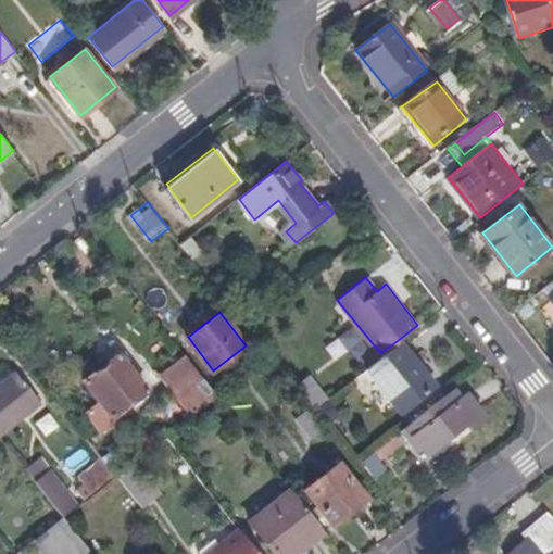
[(432,386),(397,341),(380,353),(363,367),(399,413),(432,386)]
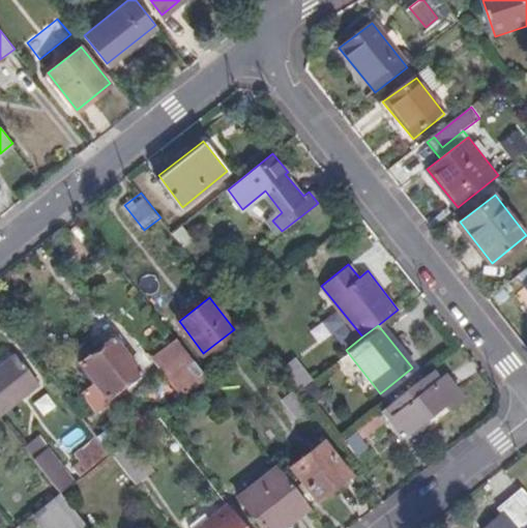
[(115,340),(82,365),(107,399),(141,373),(115,340)]
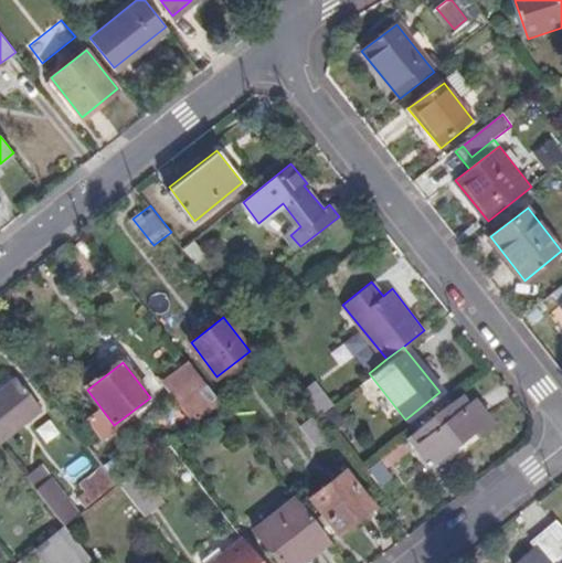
[(180,386),(198,372),(189,362),(169,378),(178,389),(180,386)]
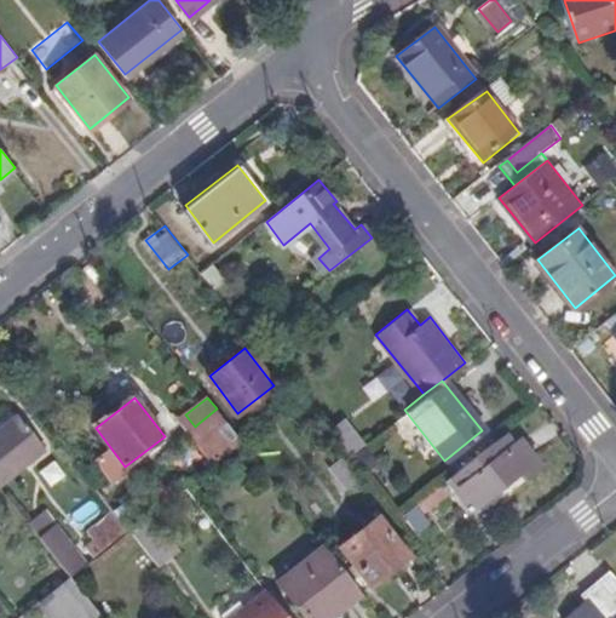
[(223,456),(241,441),(217,408),(197,424),(223,456)]
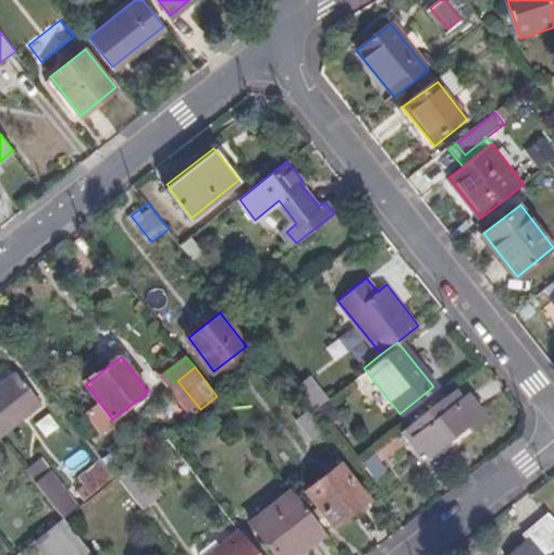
[(0,384),(0,433),(39,403),(16,372),(0,384)]
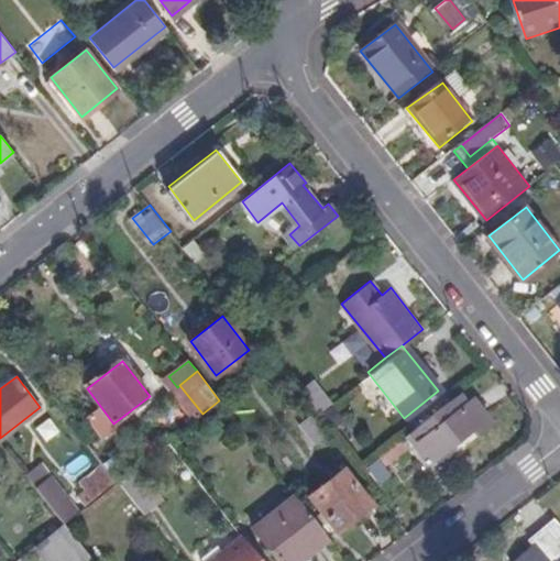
[(294,391),(313,416),(328,403),(309,378),(294,391)]
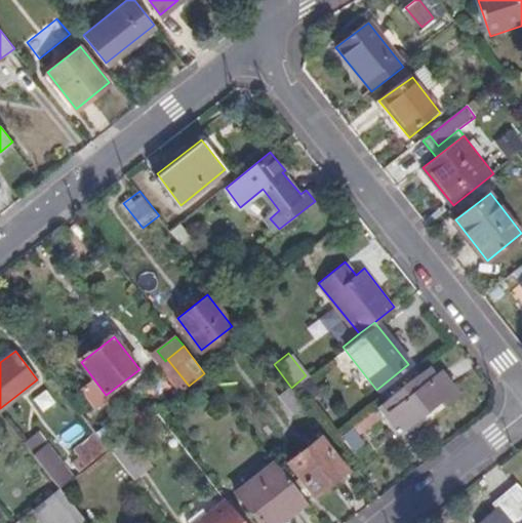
[(435,377),(426,367),(374,406),(390,427),(395,423),(401,430),(439,400),(445,406),(458,395),(441,373),(435,377)]
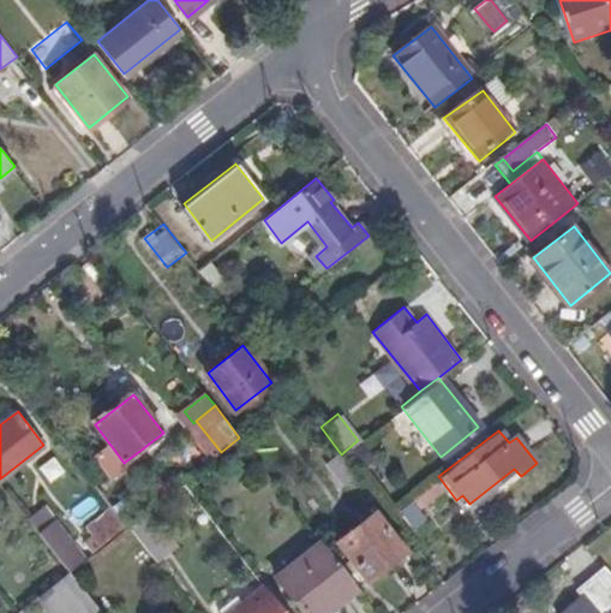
[(51,481),(66,471),(55,454),(40,465),(51,481)]
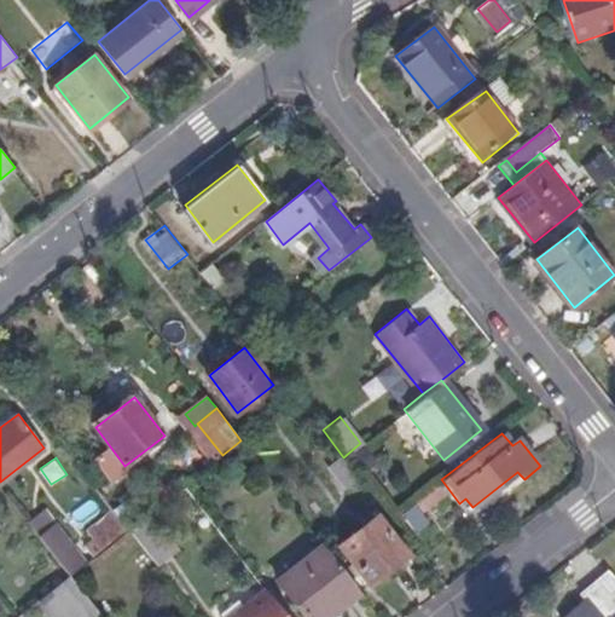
[(359,479),(342,457),(326,470),(343,492),(359,479)]
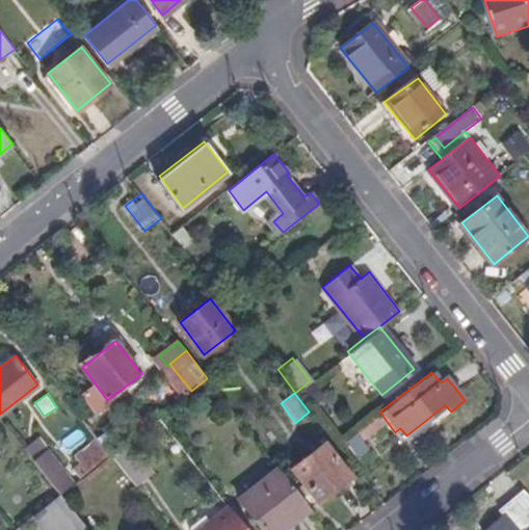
[(376,418),(356,433),(363,442),(384,426),(376,418)]
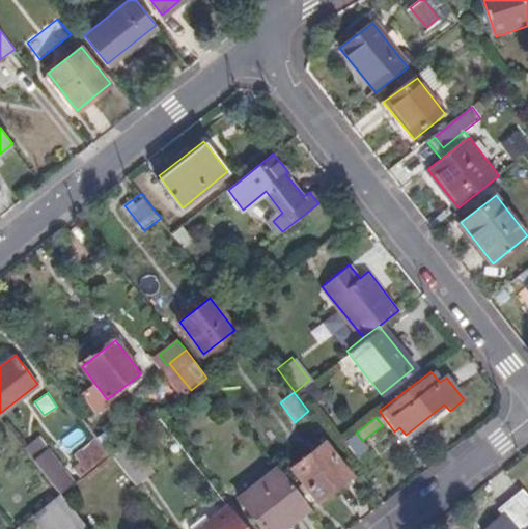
[(344,441),(358,457),(368,449),(362,441),(356,433),(355,433),(344,441)]
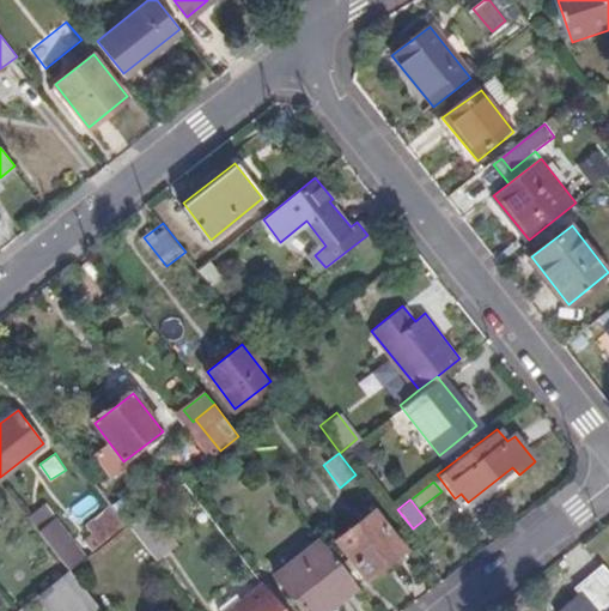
[(91,549),(123,524),(110,506),(78,531),(91,549)]
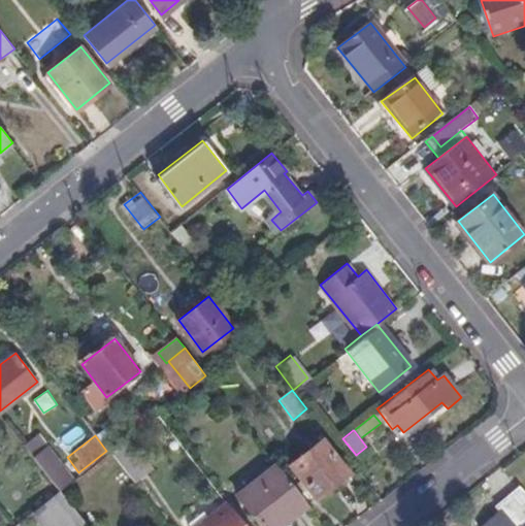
[(109,451),(134,483),(152,468),(127,437),(109,451)]
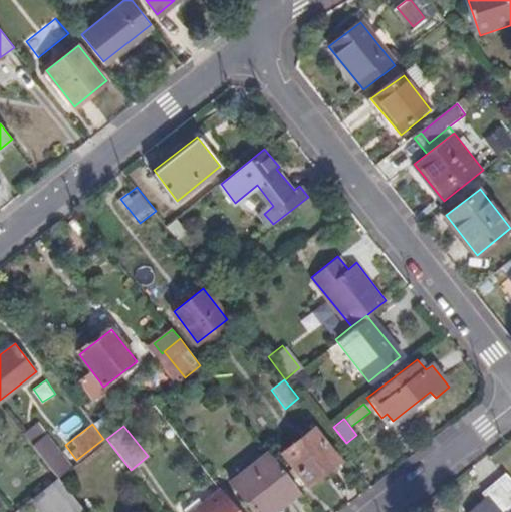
[(312,430),(280,454),(306,487),(336,462),(312,430)]
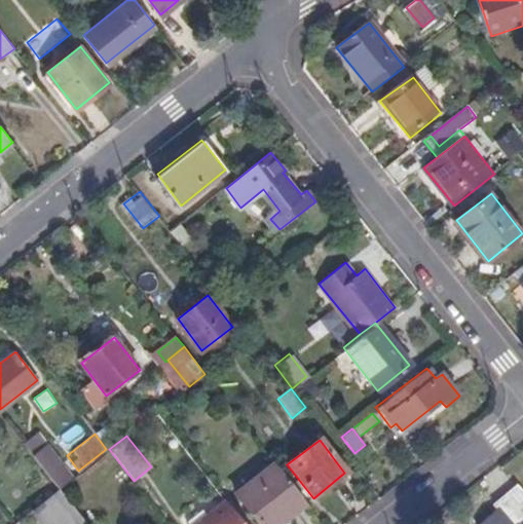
[(32,452),(58,486),(71,475),(45,442),(32,452)]
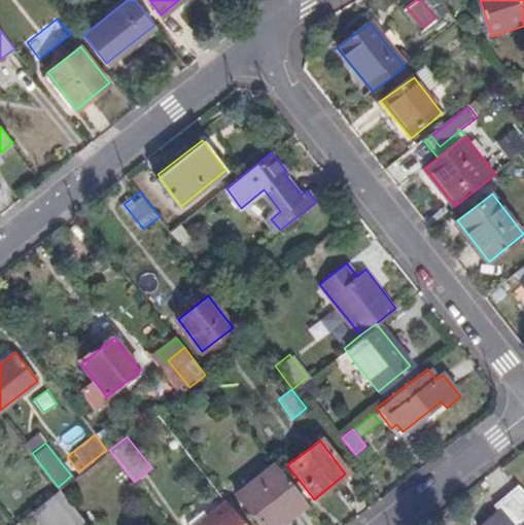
[(259,524),(280,524),(307,504),(276,465),(238,496),(259,524)]
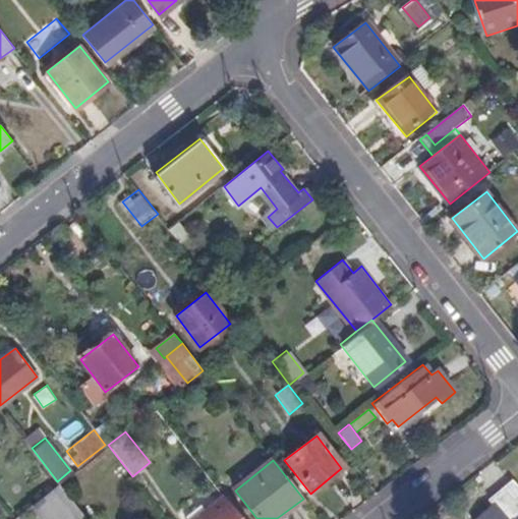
[(517,492),(510,481),(487,498),(492,504),(473,518),(517,518),(517,492)]
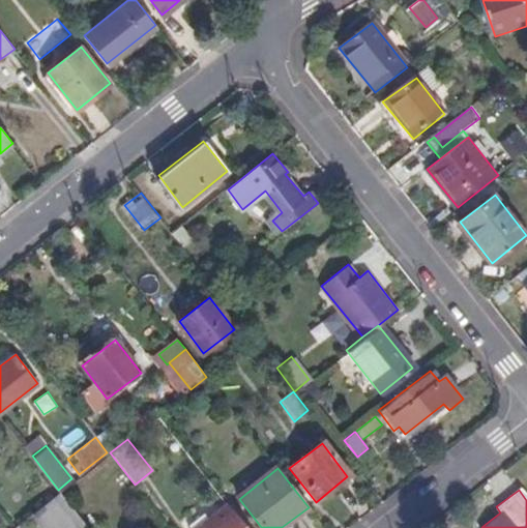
[(87,527),(60,493),(33,514),(45,527),(87,527)]
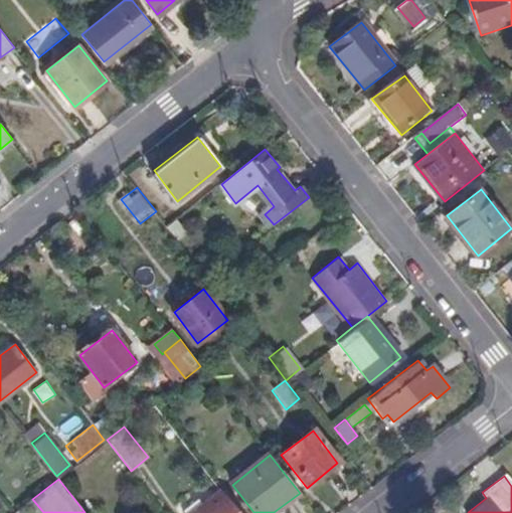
[(238,512),(220,490),(192,512),(238,512)]
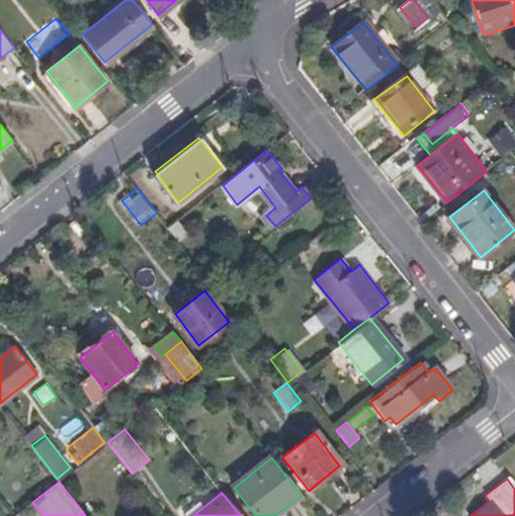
All buildings are outlined.
